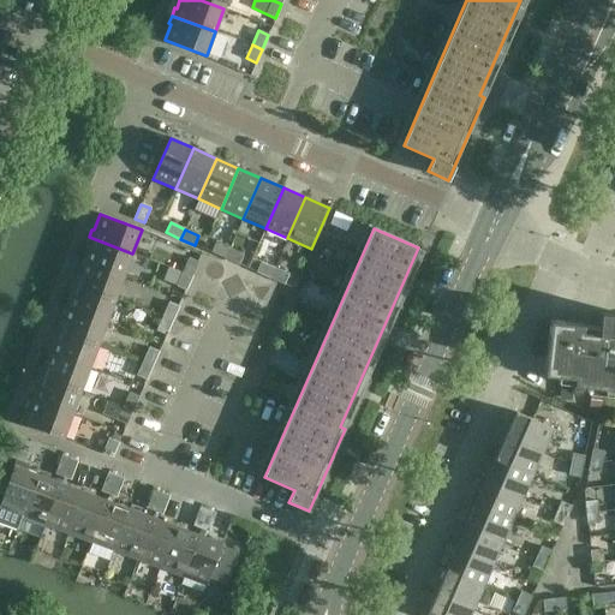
[(124,276),(132,254),(89,237),(85,245),(88,246),(82,261),(124,276)]
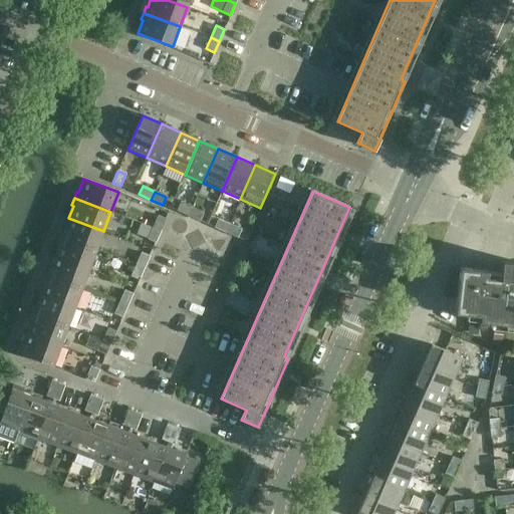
[(189,216),(192,208),(180,203),(177,211),(189,216)]
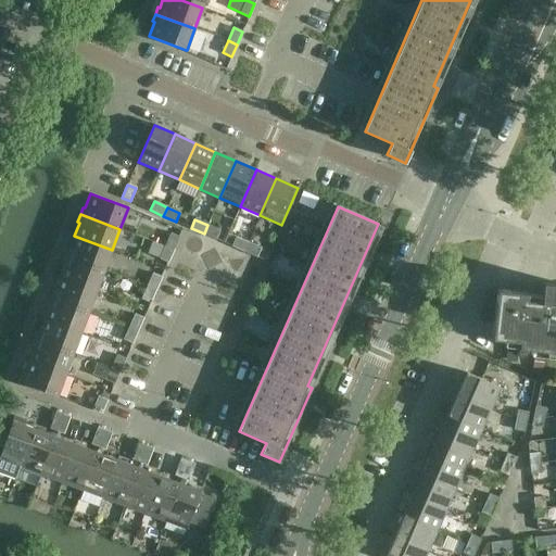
[(207,225),(204,234),(216,239),(219,230),(207,225)]
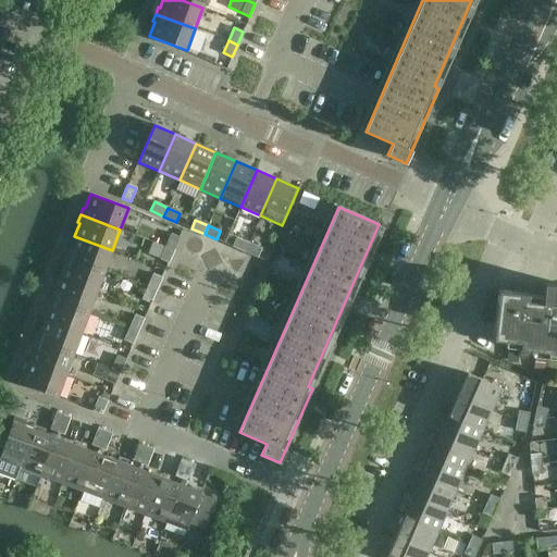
[(165,246),(174,250),(180,237),(171,234),(165,246)]
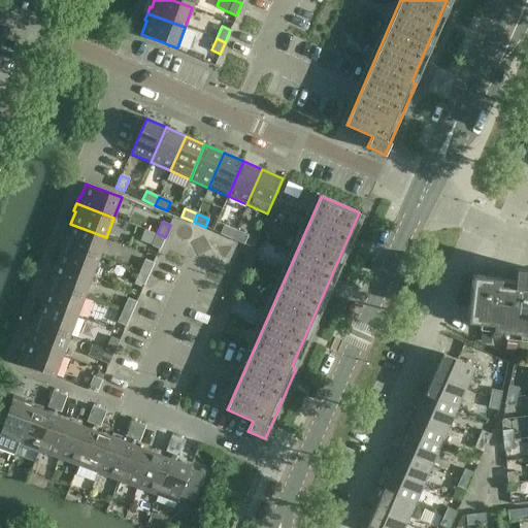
[(106,237),(70,224),(66,237),(64,236),(61,243),(99,257),(106,237)]
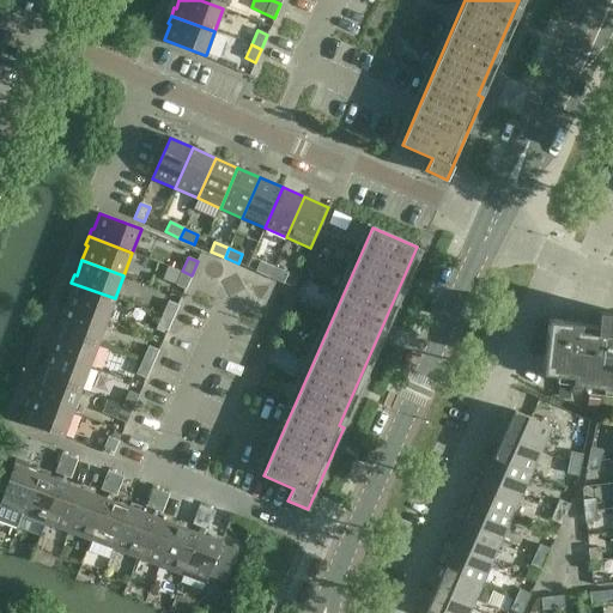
[(269,278),(274,268),(260,261),(255,272),(269,278)]
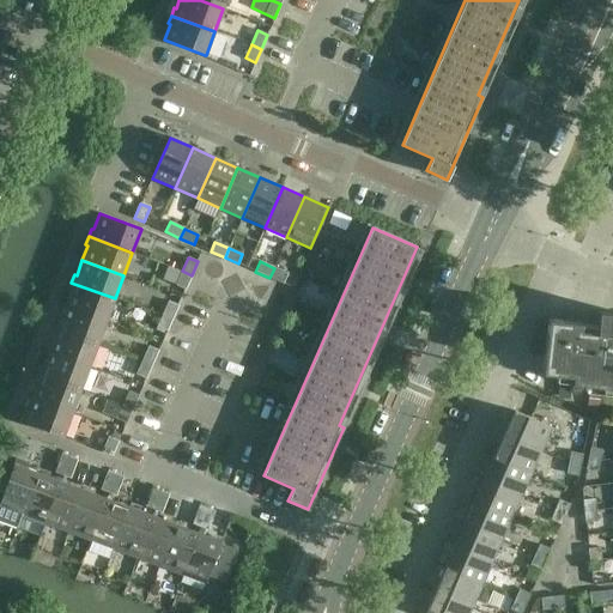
[(274,268),(269,278),(284,284),(287,274),(274,268)]
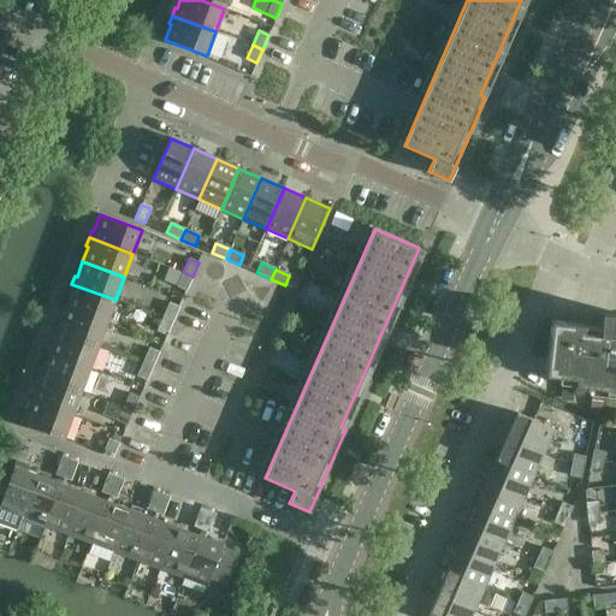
[(193,277),(183,272),(177,286),(187,290),(193,277)]
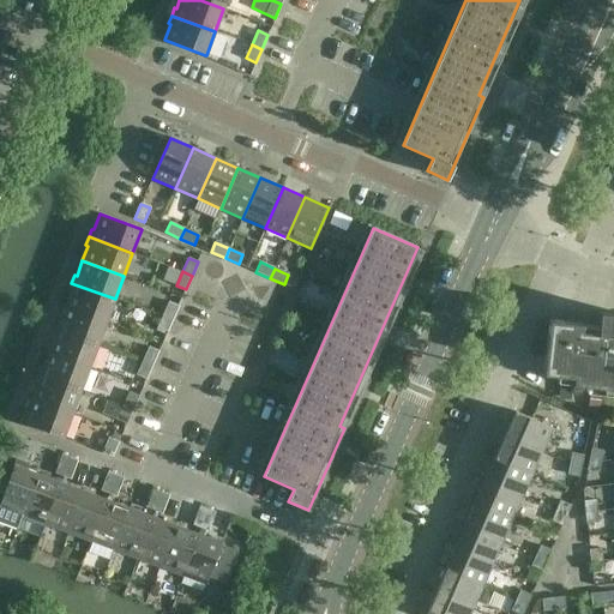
[(107,321),(115,299),(71,283),(68,290),(71,292),(65,306),(107,321)]
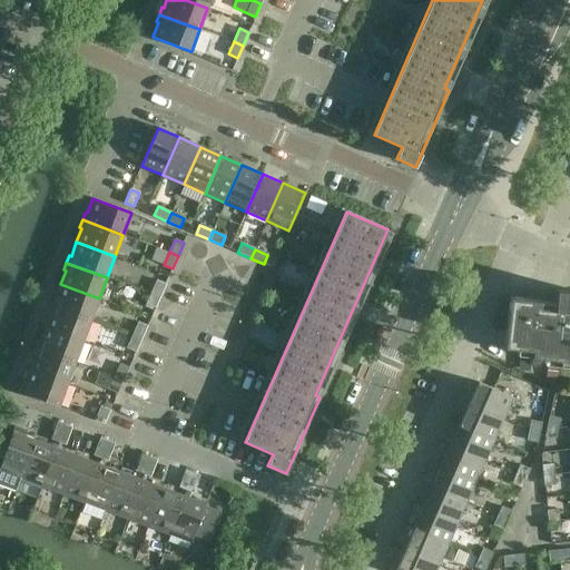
[(151,293),(160,297),(166,284),(157,281),(151,293)]
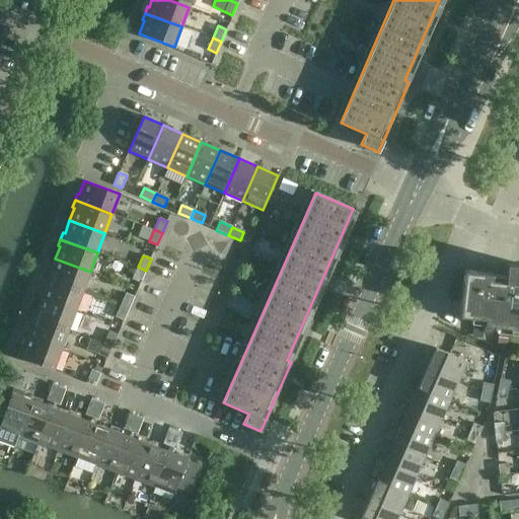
[(90,272),(55,258),(50,272),(49,271),(46,278),(83,292),(90,272)]
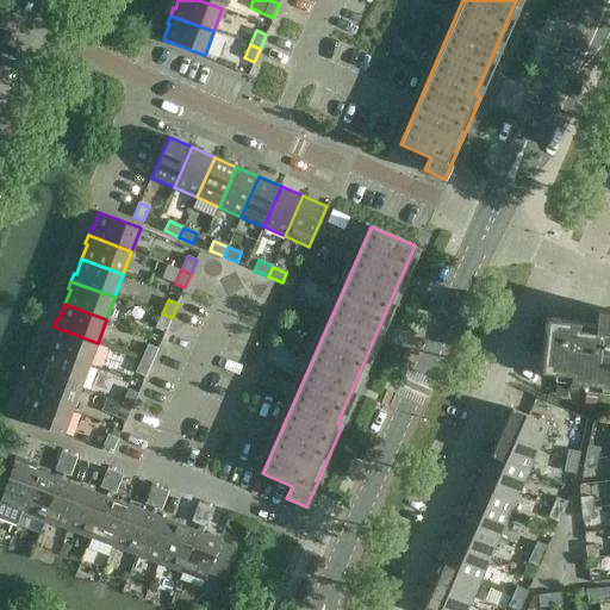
[(593,324),(545,318),(540,372),(570,374),(568,381),(609,386),(609,311),(596,311),(593,324)]
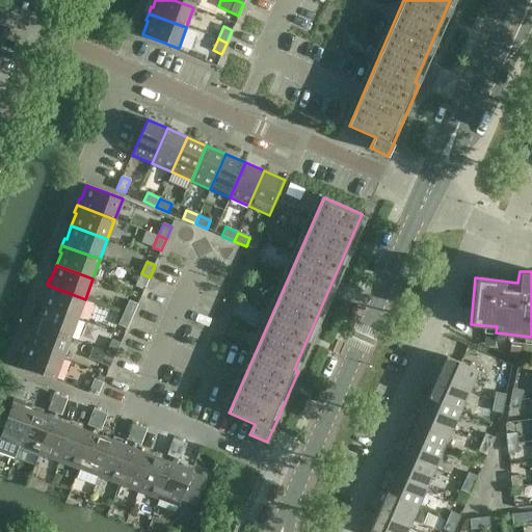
[(150,277),(141,273),(136,286),(144,289),(150,277)]
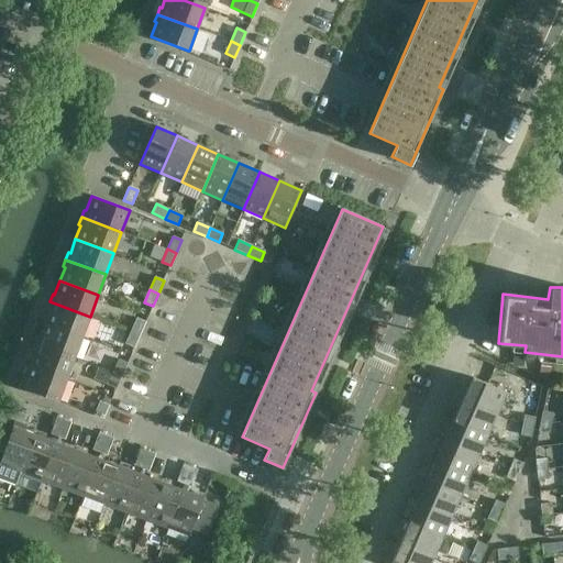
[(81,338),(90,317),(50,301),(46,309),(48,309),(44,323),(81,338)]
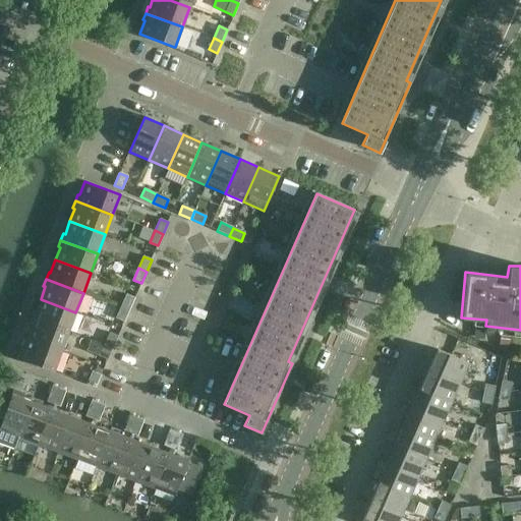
[(121,306),(129,309),(134,298),(126,294),(121,306)]
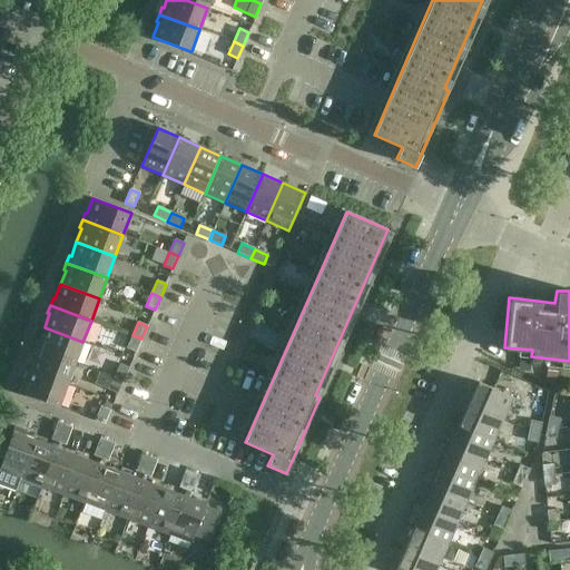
[(75,363),(82,342),(45,327),(39,341),(37,340),(35,347),(75,363)]
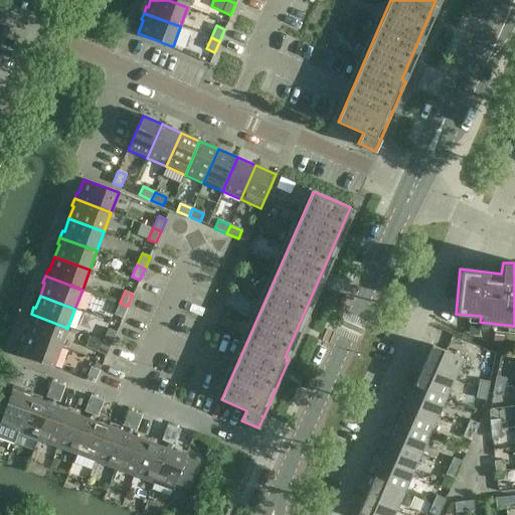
[(128,306),(120,303),(115,314),(123,318),(128,306)]
